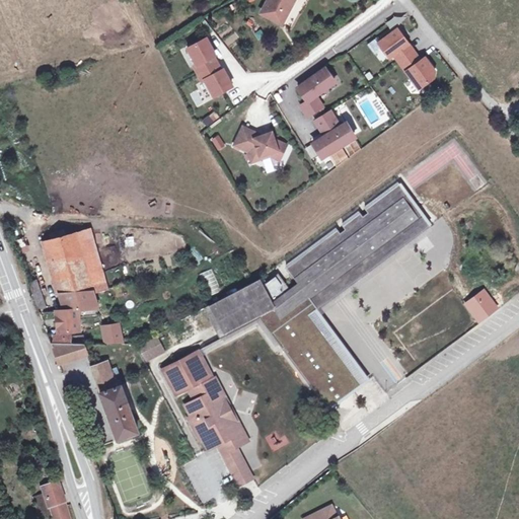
[(269,0),(262,13),(282,23),(293,0),(269,0)]
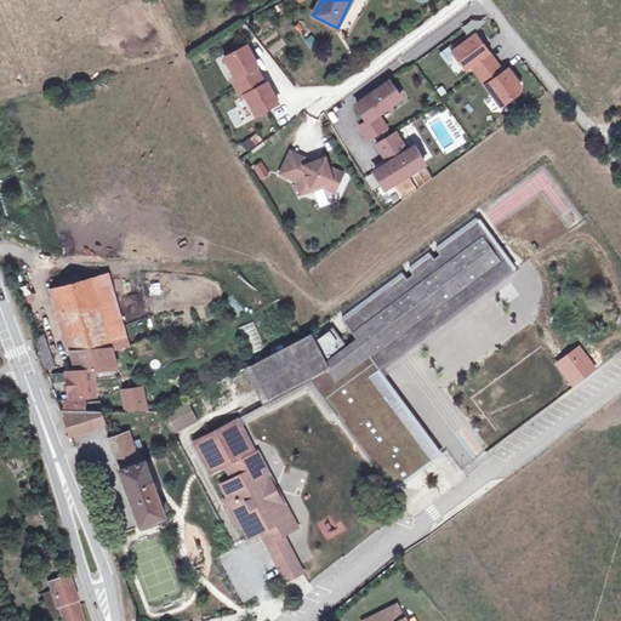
[(520,84),(508,69),(503,72),(495,60),(476,34),(454,51),(457,56),(466,68),(471,64),(477,73),(501,104),(518,92),(520,84)]
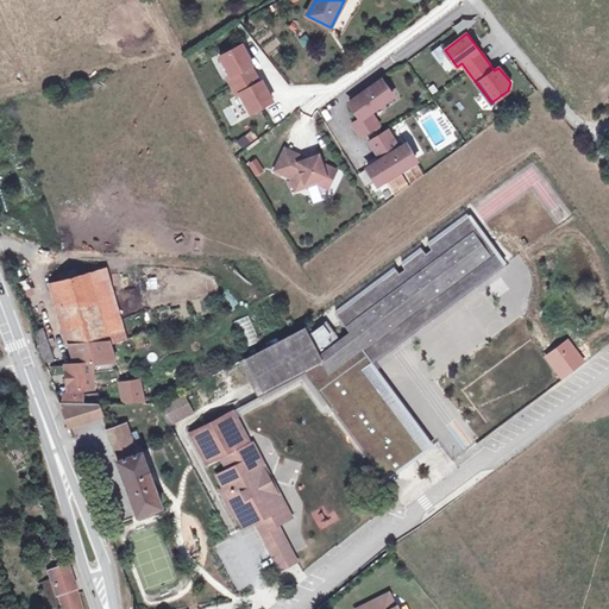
[(227,77),(232,86),(255,74),(250,66),(252,64),(242,45),(220,56),(231,75),(227,77)]
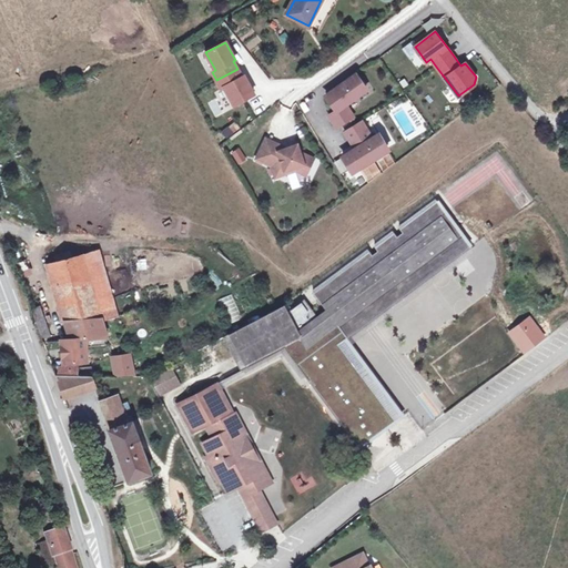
[(403,48),(411,58),(418,51),(415,47),(411,42),(403,48)]
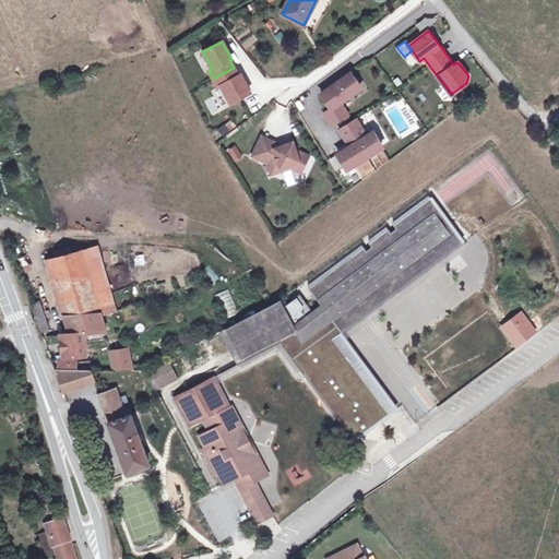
[(238,75),(234,68),(213,79),(217,87),(221,85),(230,104),(250,93),(240,75),(238,75)]
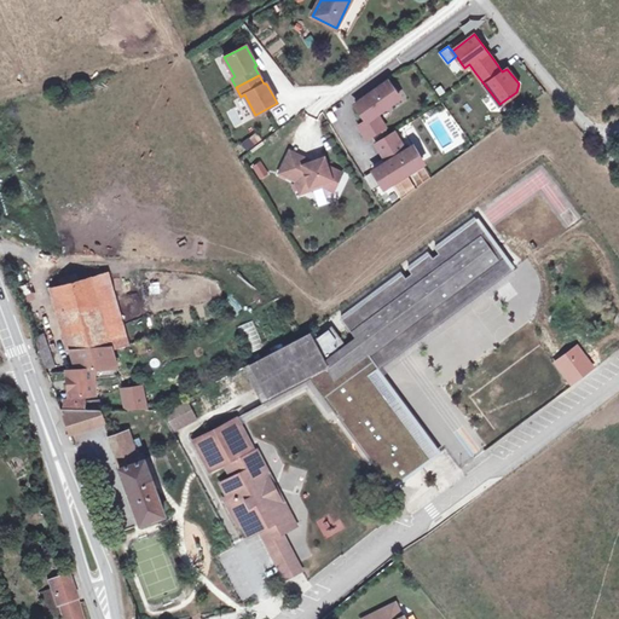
[(368,139),(386,128),(379,115),(388,108),(388,105),(397,99),(386,84),(356,105),(366,120),(359,126),(368,139)]
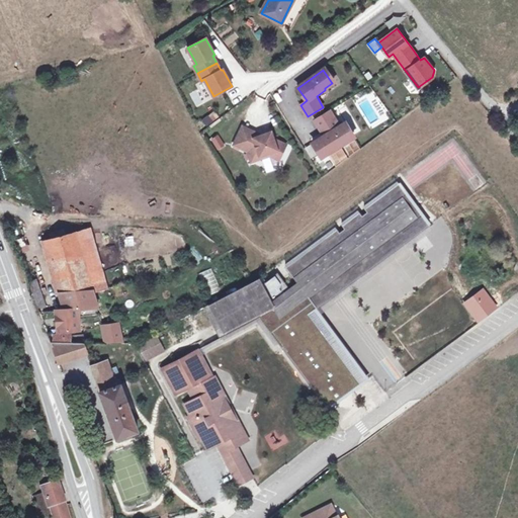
[(336,106),(339,114),(348,111),(345,103),(336,106)]
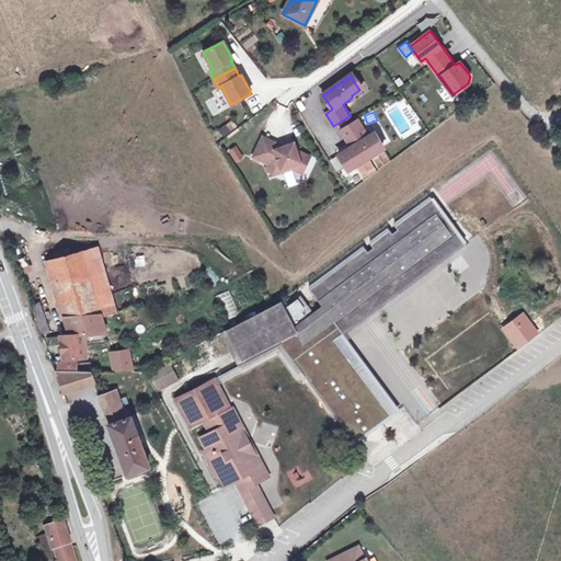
[(366,134),(357,119),(341,129),(348,144),(351,142),(353,147),(339,156),(348,170),(381,149),(373,134),(367,138),(365,134),(366,134)]
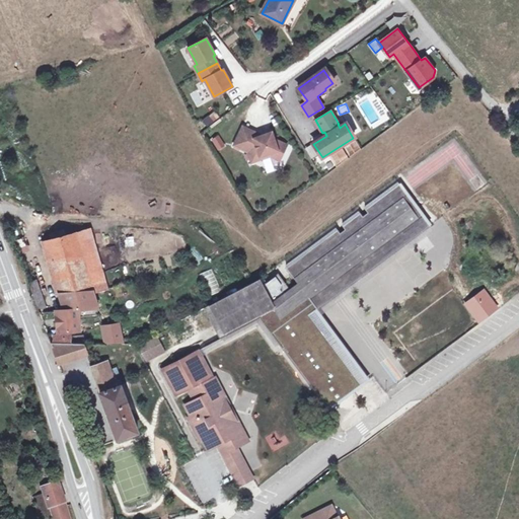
[(207,127),(214,124),(210,115),(203,119),(207,127)]
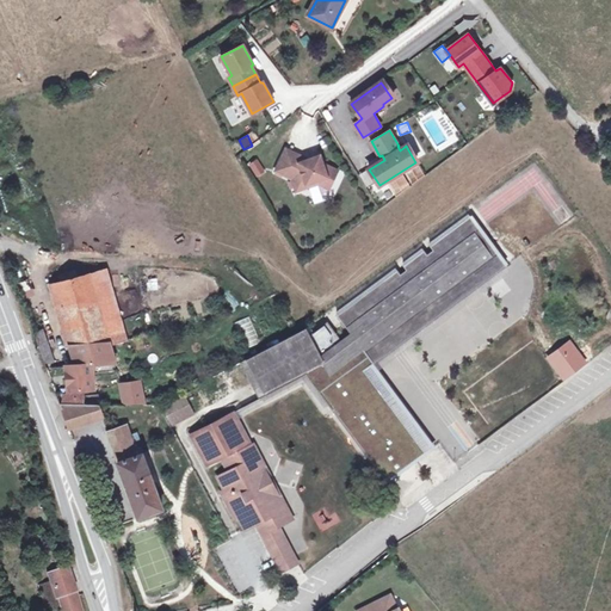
[(287,149),(284,154),(300,161),(300,162),(308,160),(287,149)]
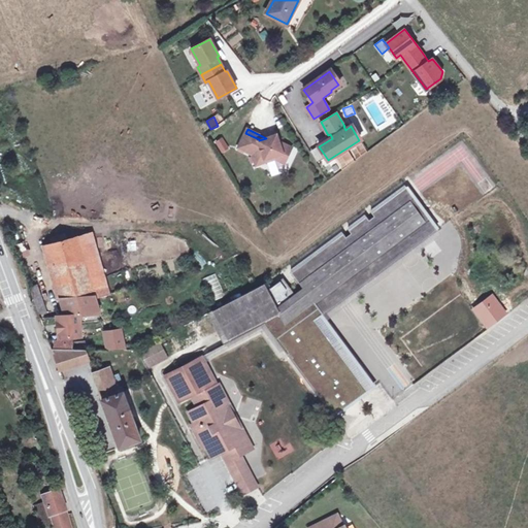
[(245,133),(238,147),(253,154),(253,156),(255,161),(256,164),(266,161),(265,158),(274,155),(275,158),(285,162),(292,147),(283,142),(279,143),(276,134),(266,138),(259,140),(259,139),(245,133)]
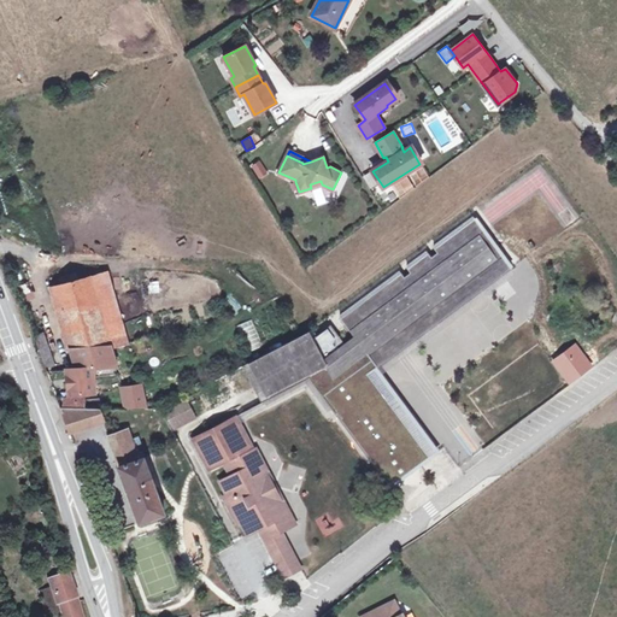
[(262,159),(252,164),(258,178),(269,175),(262,159)]
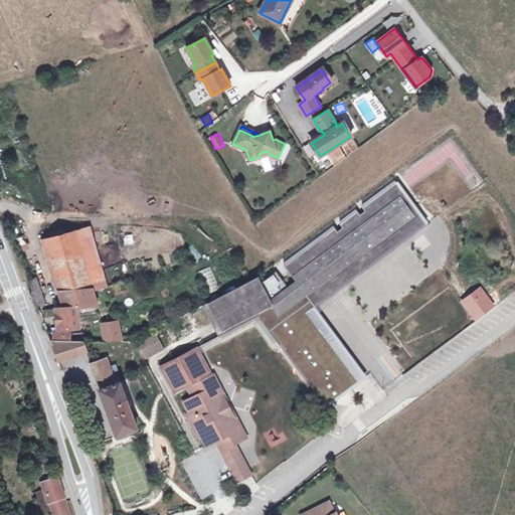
[(261,283),(273,306),(259,313),(270,331),(273,328),(284,342),(280,345),(325,407),(358,382),(307,313),(360,273),(348,256),(354,252),(352,250),(368,238),(370,239),(375,235),(387,252),(427,223),(396,183),(363,207),(365,211),(360,214),(358,211),(340,224),(343,227),(338,231),(336,227),(285,265),(296,281),(289,286),(277,271),(261,283)]
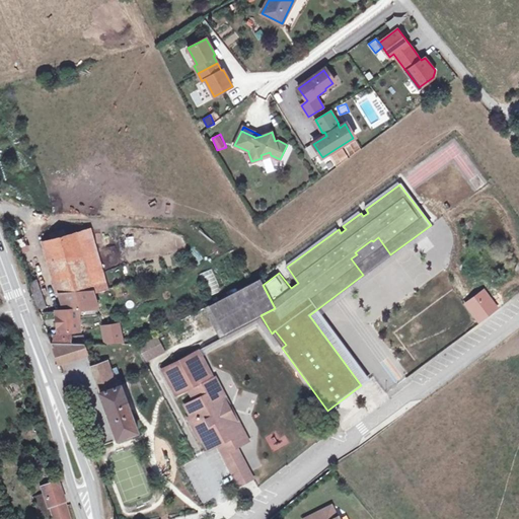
[(89,228),(76,232),(87,265),(93,264),(95,272),(102,271),(89,228)]
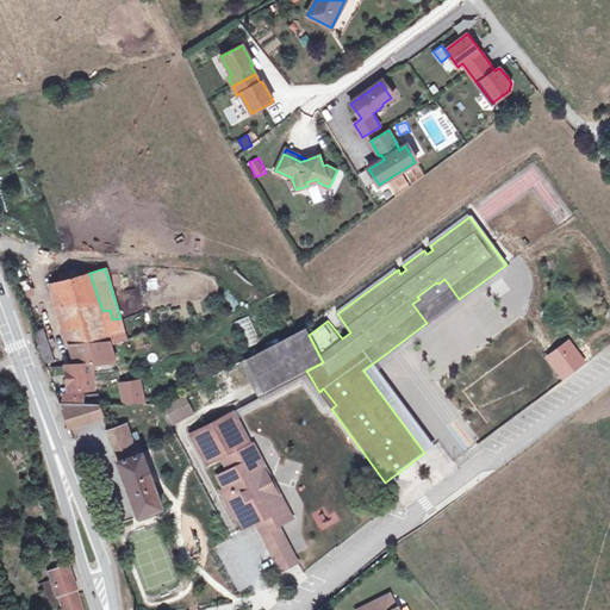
[(68,390),(94,388),(93,363),(116,362),(110,343),(126,340),(120,318),(112,319),(110,310),(103,311),(89,273),(53,284),(75,365),(66,366),(68,390)]
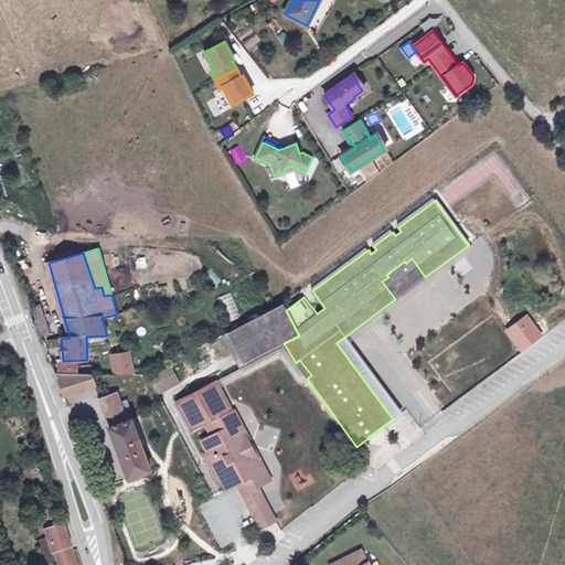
[(395,299),(425,277),(412,258),(406,263),(404,262),(386,275),(388,277),(382,281),(395,299)]
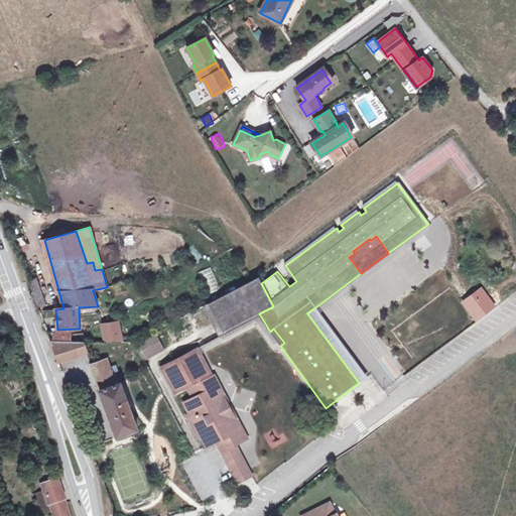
[(30,250),(28,242),(19,245),(20,252),(30,250)]
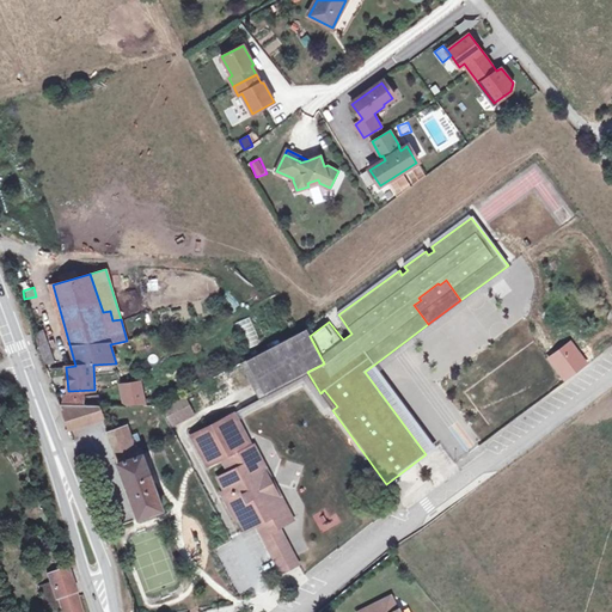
[(252,318),(239,320),(245,348),(258,344),(252,318)]
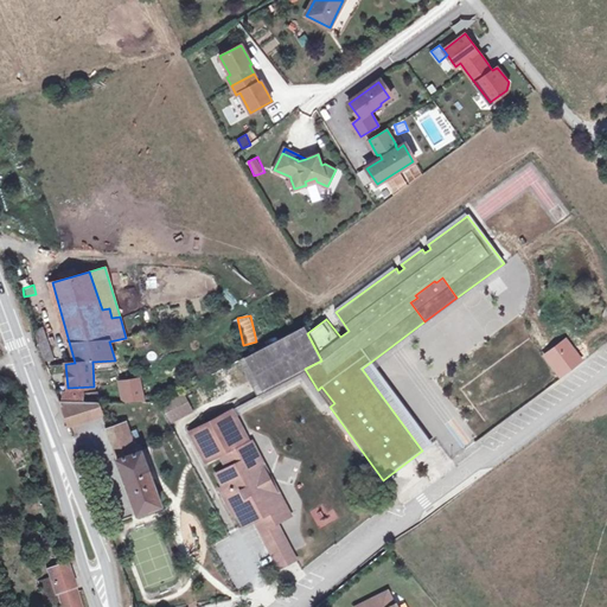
[(262,391),(321,360),(307,333),(304,326),(244,357),(262,391)]
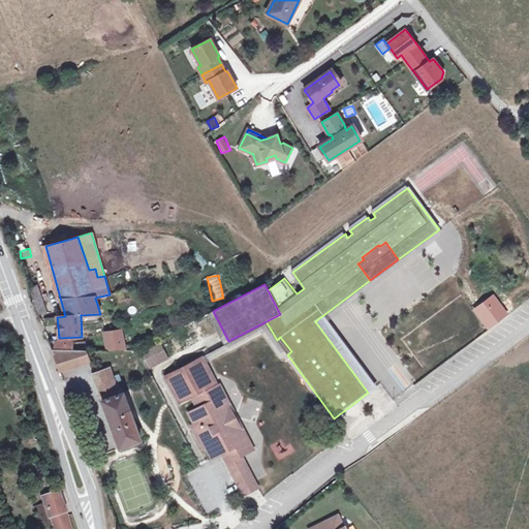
[(36,285),(29,287),(39,314),(47,313),(36,285)]
